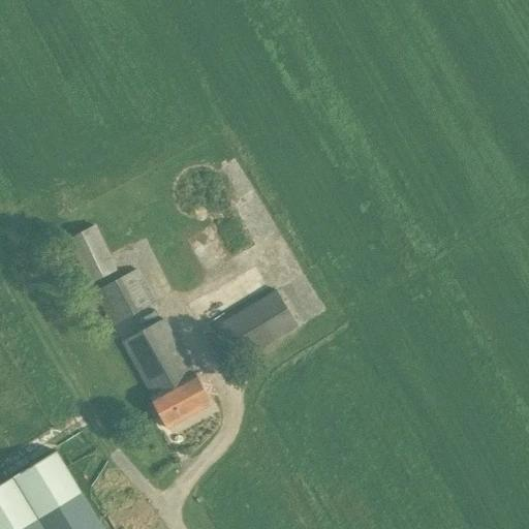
[(92,283),(119,270),(95,223),(69,237),(92,283)]
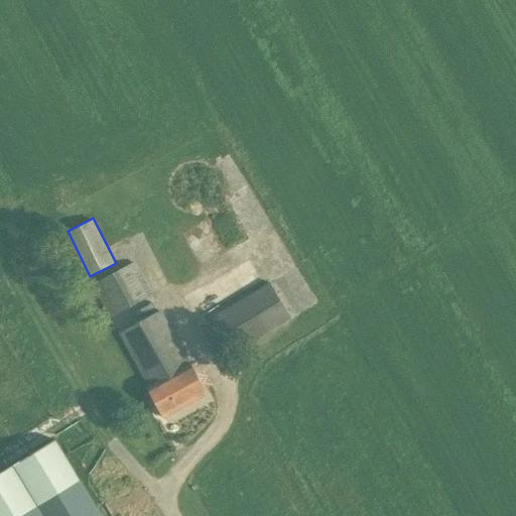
[(95,280),(112,314),(151,295),(134,261),(95,280)]
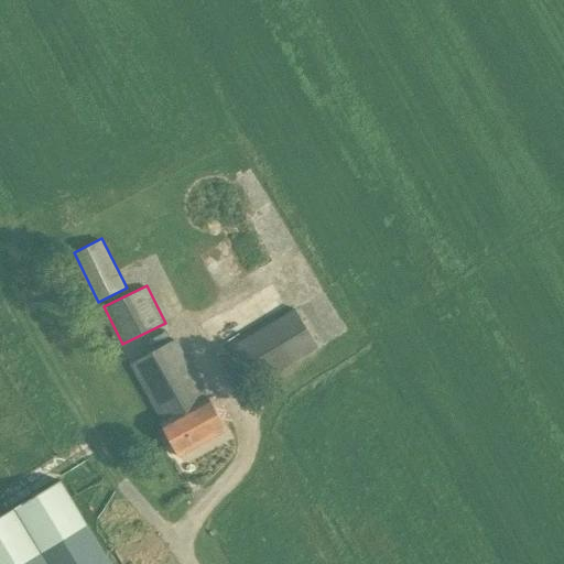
[(241,394),(320,348),(295,307),(217,355),(241,394)]
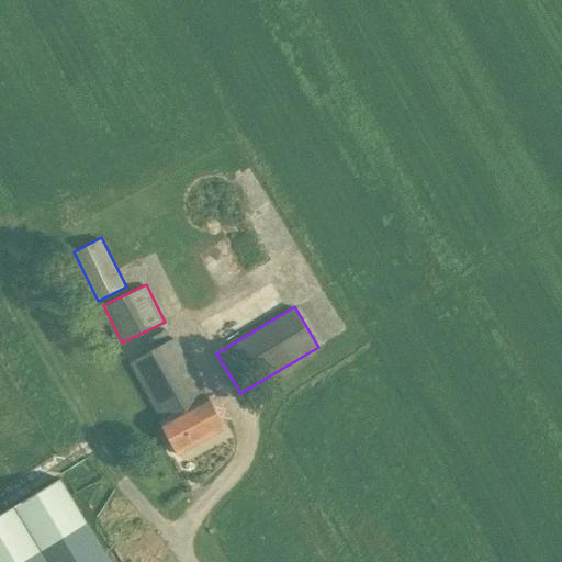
[(209,396),(176,337),(130,362),(161,422),(160,422),(165,428),(157,433),(164,445),(171,440),(179,456),(227,428),(210,396),(209,396)]
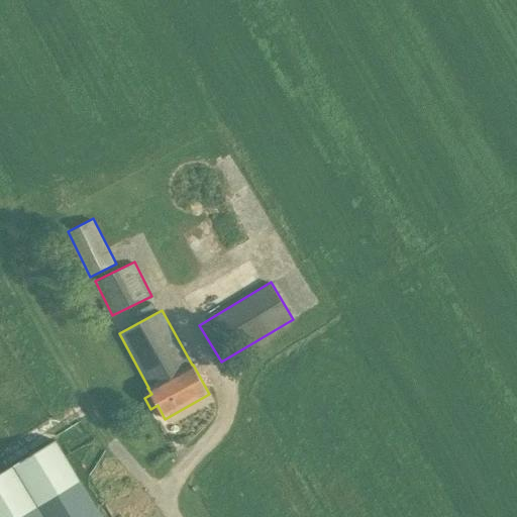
[(101,516),(56,440),(0,474),(0,516),(101,516)]
